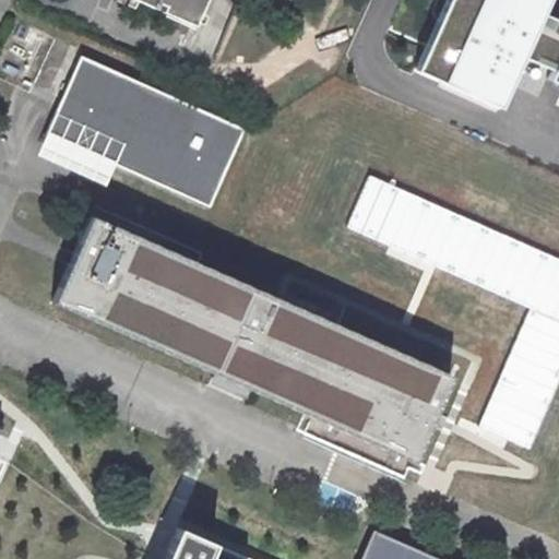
[(133,0),(154,9),(156,3),(162,6),(159,11),(192,25),(202,0),(133,0)]
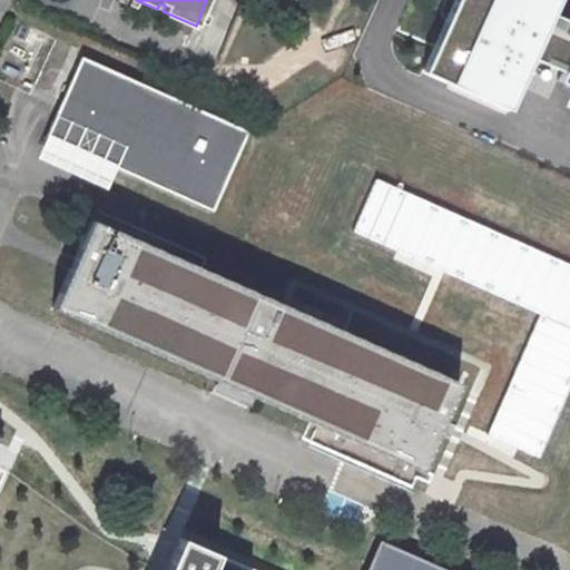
[(453,0),(433,47),(459,58),(448,84),(507,109),(530,58),(550,67),(547,76),(569,86),(569,21),(550,13),(556,0),(453,0)]
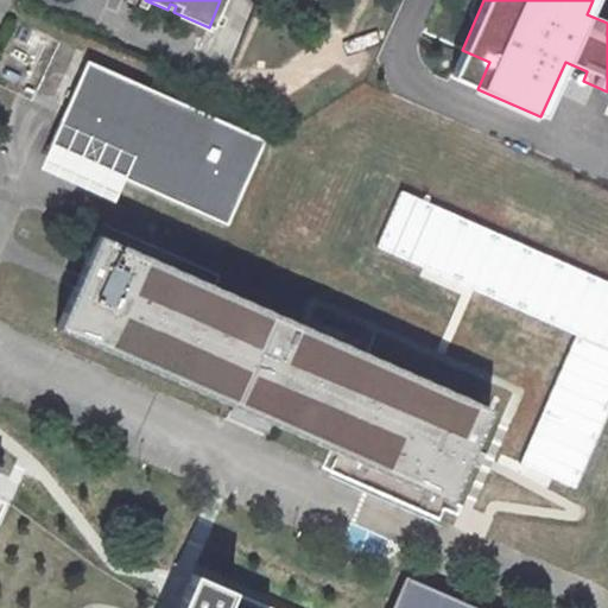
[(477,89),(489,62),(462,50),(450,76),(477,89)]
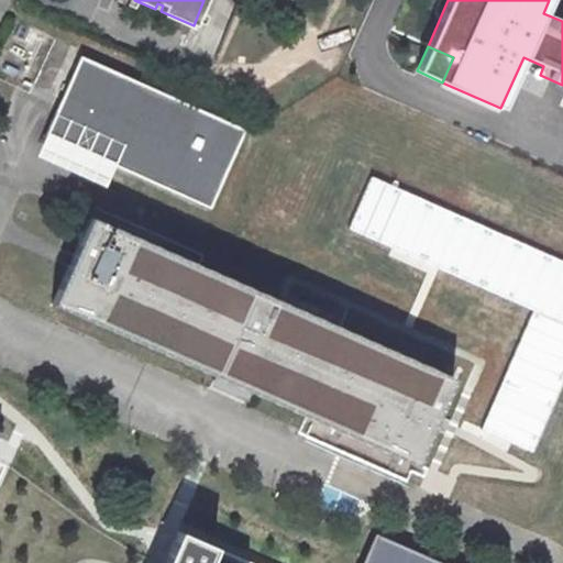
[(80,56),(45,135),(210,208),(245,130),(80,56)]
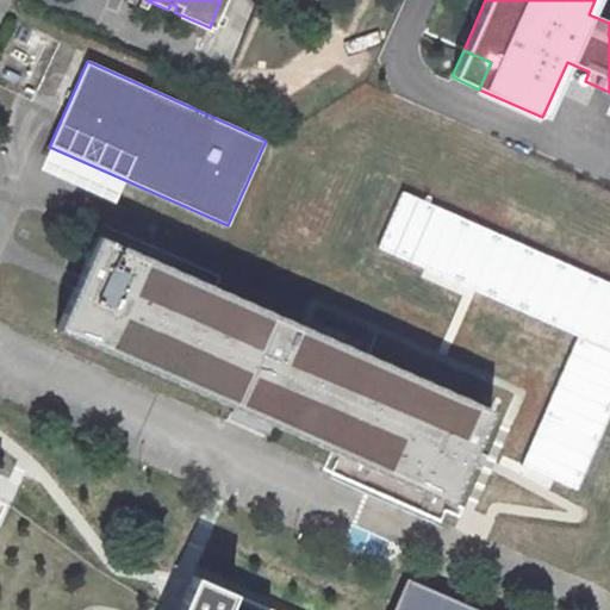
[(609,280),(404,192),(379,248),(580,335),(521,470),(578,495),(609,419),(609,280)]
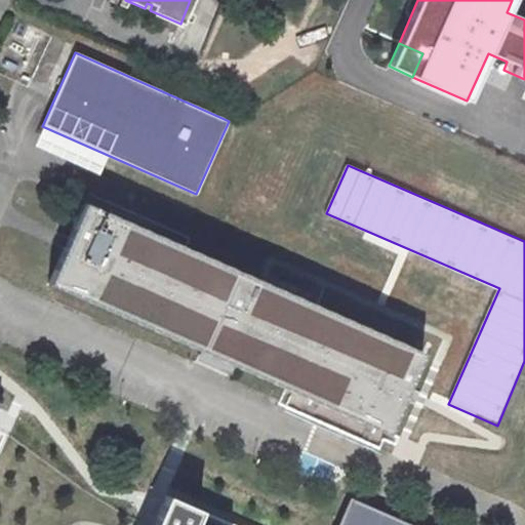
[(263,281),(84,202),(48,283),(285,388),(388,433),(406,392),(423,353),(263,281)]
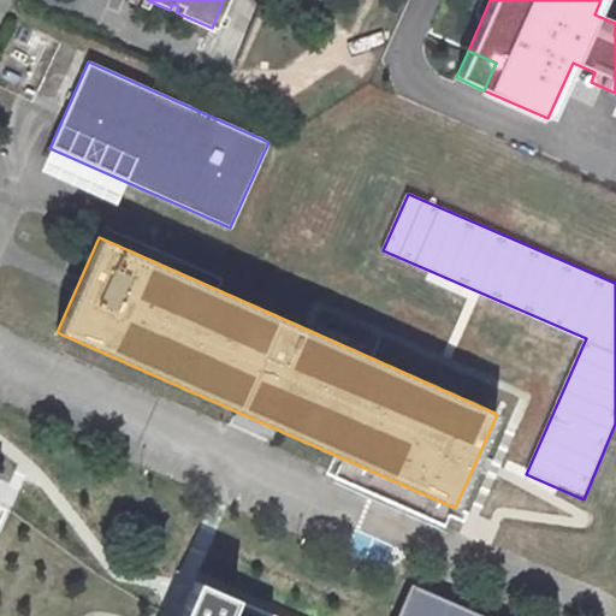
[(503,615),(414,576),(396,615),(503,615)]
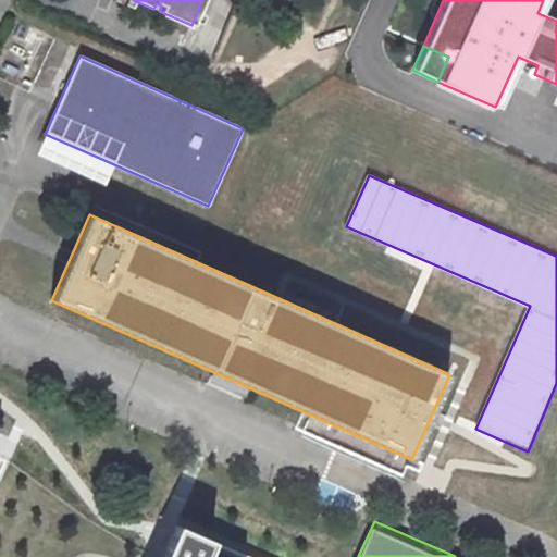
[(162,556),(247,556),(214,543),(177,527),(162,556)]
